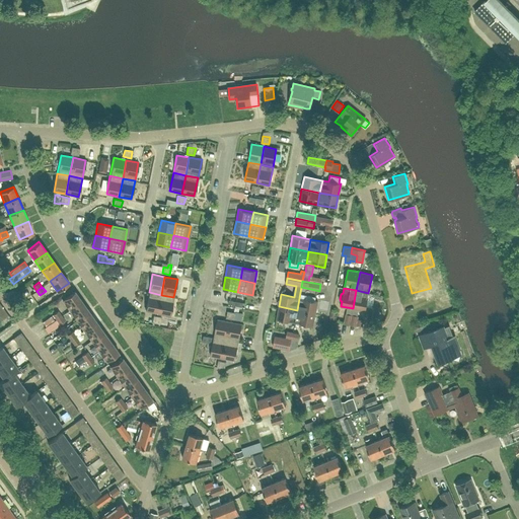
[(69,309),(81,301),(74,290),(74,291),(62,299),(69,309)]
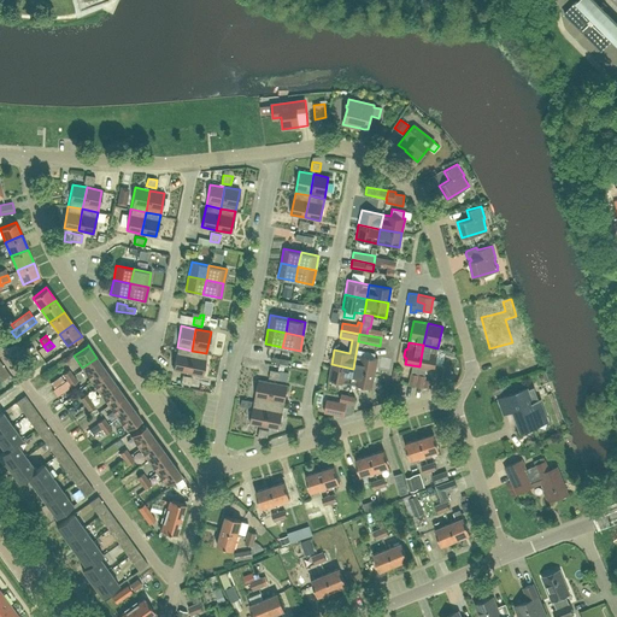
[(438,348),(423,345),(419,366),(434,370),(438,348)]
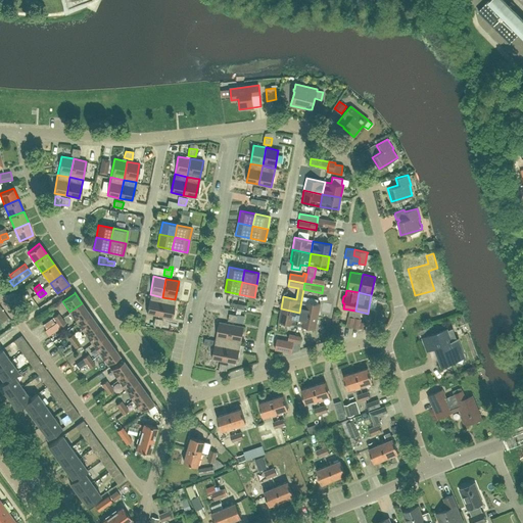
[(158,316),(162,297),(150,294),(146,313),(158,316)]
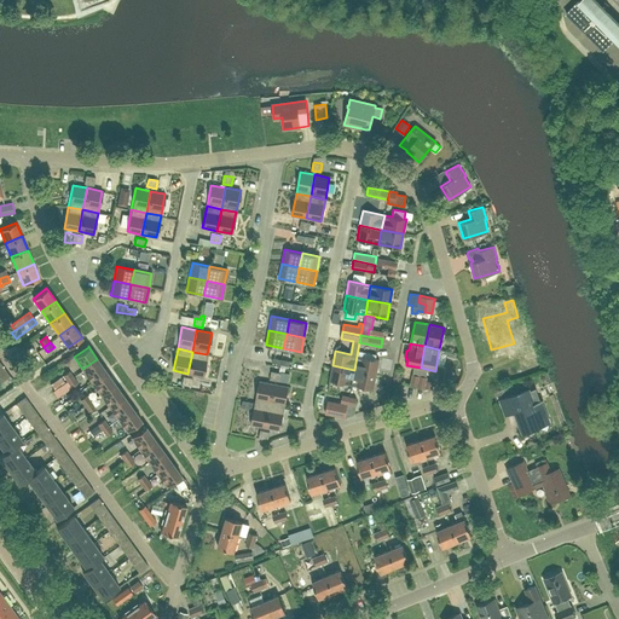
[(207,354),(192,352),(187,374),(202,376),(207,354)]
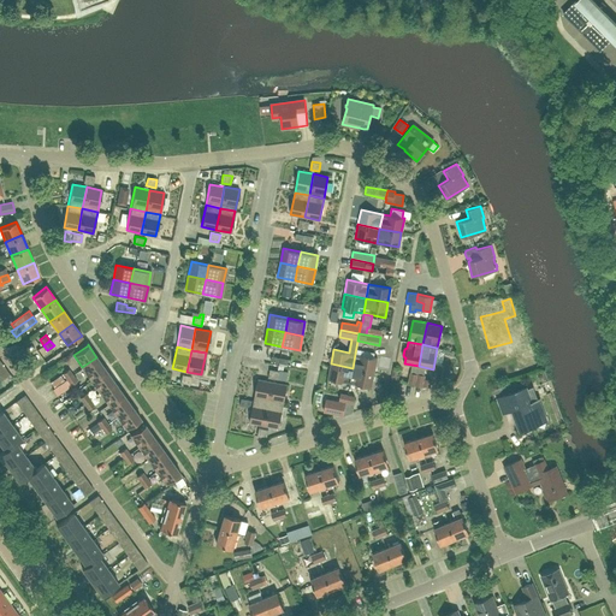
[(355,354),(353,368),(374,373),(377,357),(355,354)]
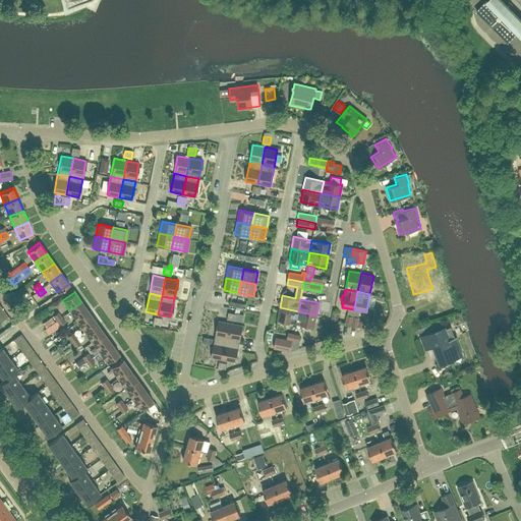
[(89,312),(81,302),(69,310),(76,321),(89,312)]
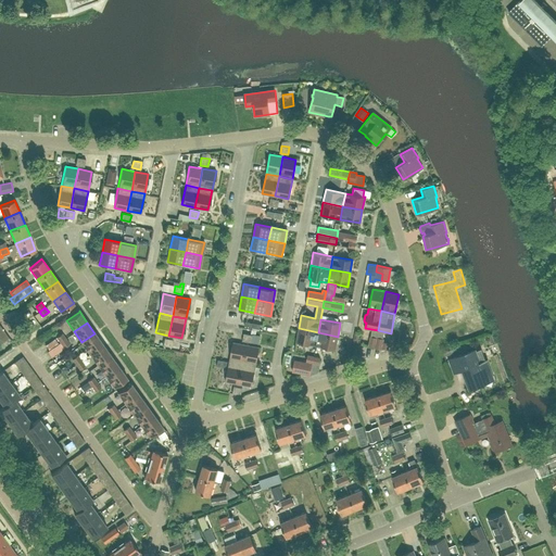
[(315,345),(318,332),(299,328),(295,342),(315,345)]
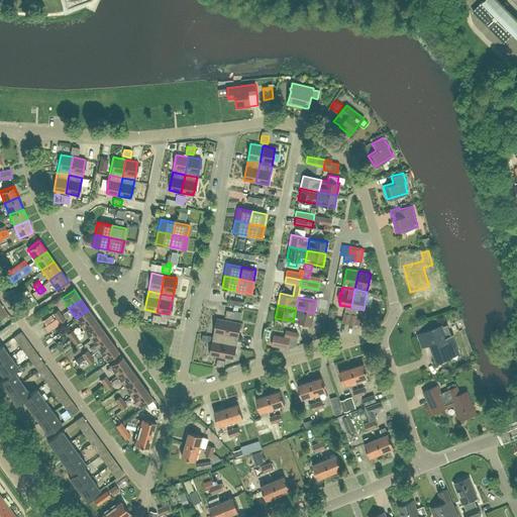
[(62,314),(58,309),(53,313),(56,318),(62,314)]
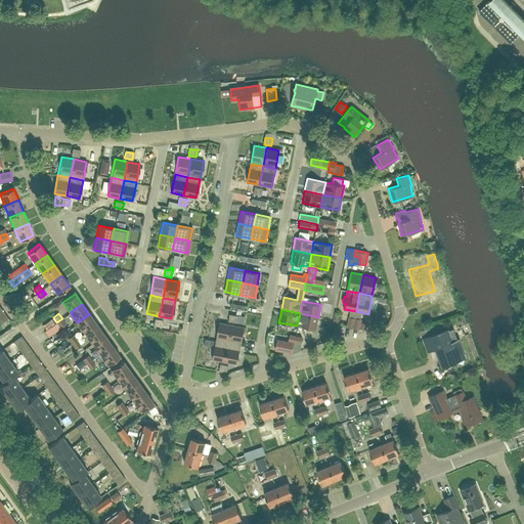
[(318,317),(300,313),(297,325),(297,329),(300,330),(304,330),(304,326),(315,330),(318,317)]
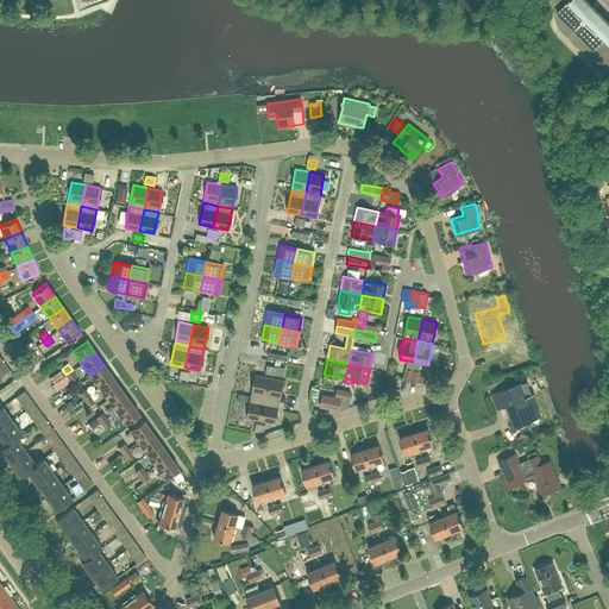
[(113,377),(104,365),(89,375),(99,388),(113,377)]
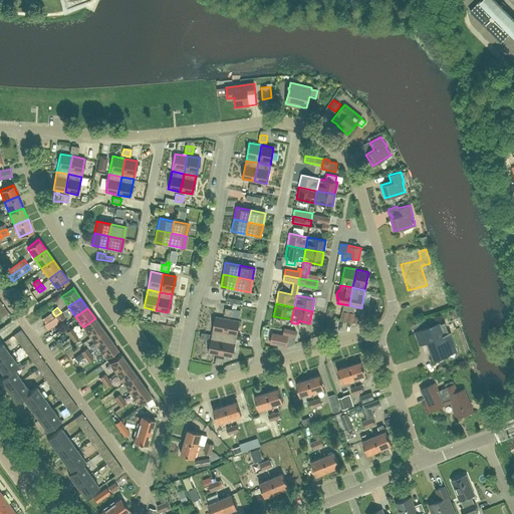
[(233,309),(225,308),(224,315),(232,316),(233,309)]
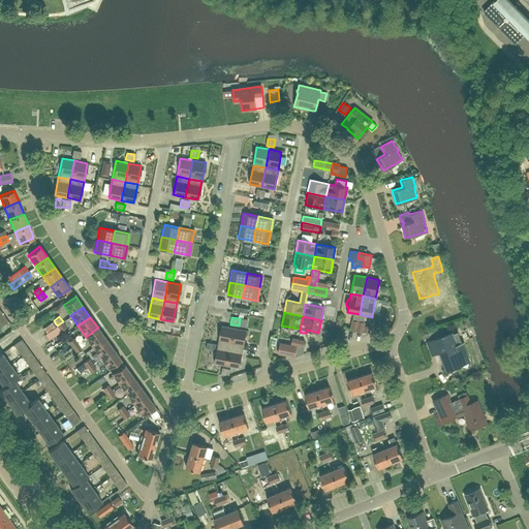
[(359,320),(356,330),(356,331),(363,333),(364,331),(369,332),(370,325),(365,324),(365,322),(359,320)]
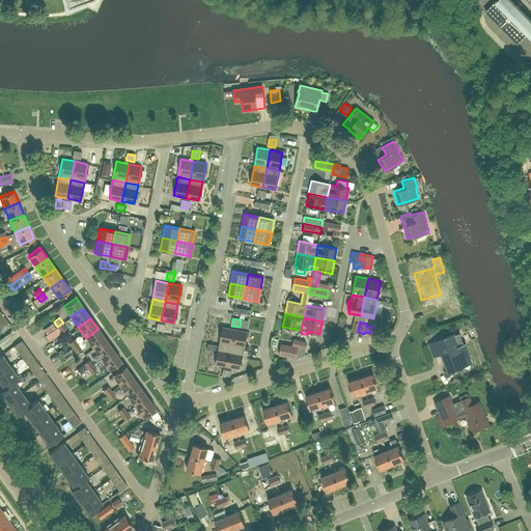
[(55,328),(52,323),(43,329),(47,334),(55,328)]
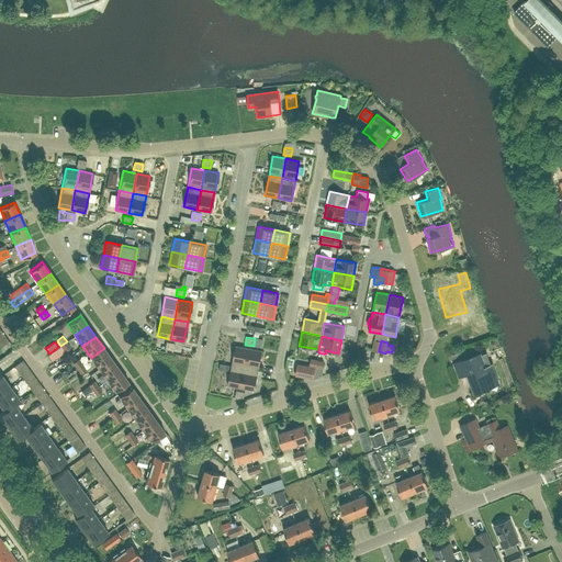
[(67,341),(60,346),(65,351),(70,347),(67,341)]
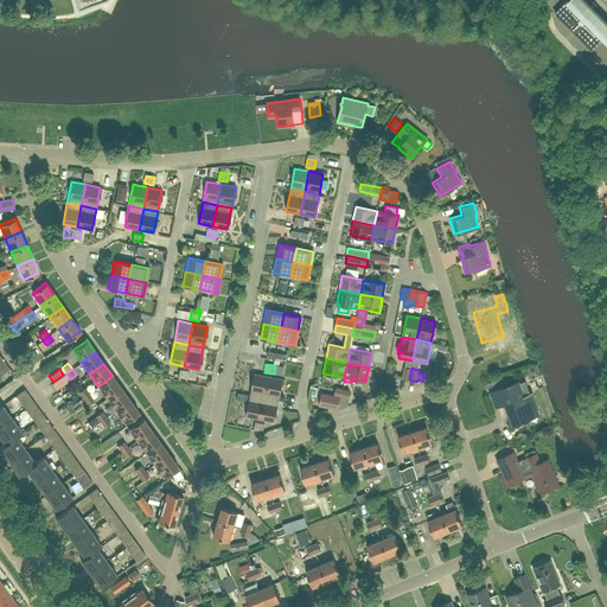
[(189,371),(179,369),(178,377),(187,378),(189,371)]
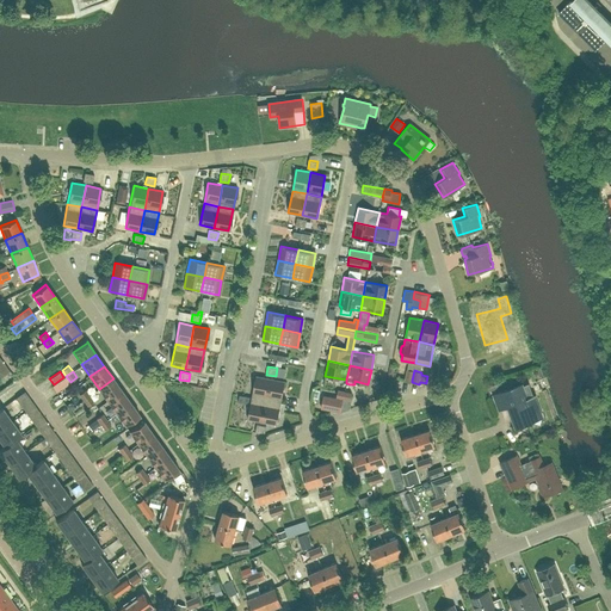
[(252,397),(266,400),(270,378),(255,376),(252,397)]
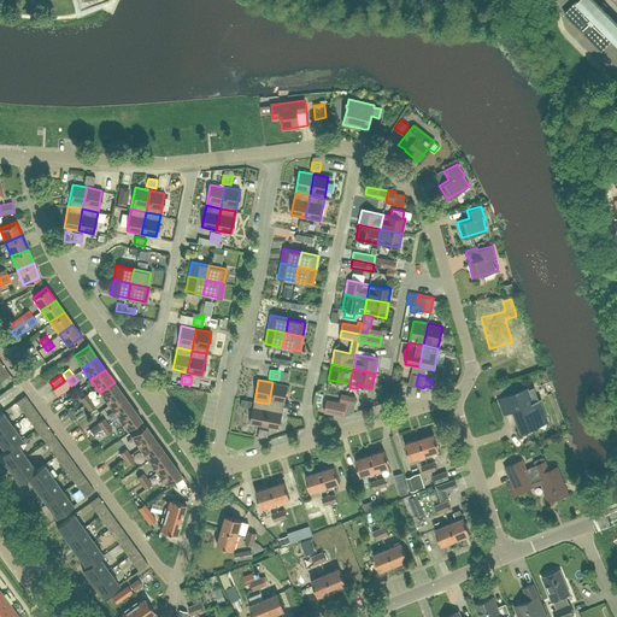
[(123,394),(115,382),(100,393),(109,405),(123,394)]
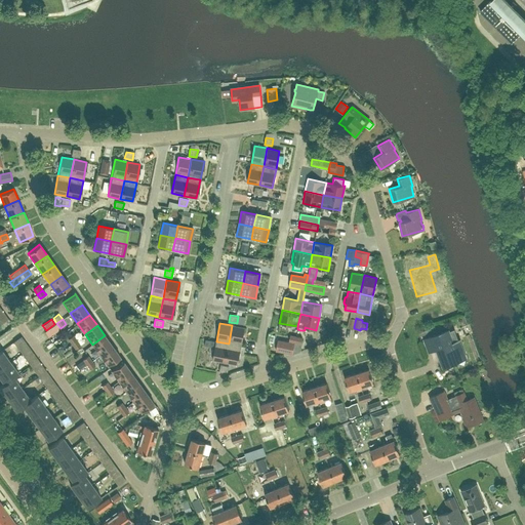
[(232,325),(229,344),(241,346),(244,327),(232,325)]
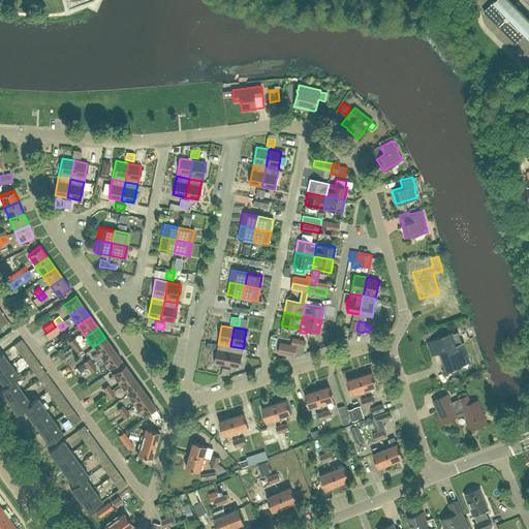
[(428,341),(432,353),(440,351),(446,369),(461,364),(458,358),(467,354),(462,342),(464,342),(464,341),(462,341),(458,331),(452,333),(452,332),(428,341)]
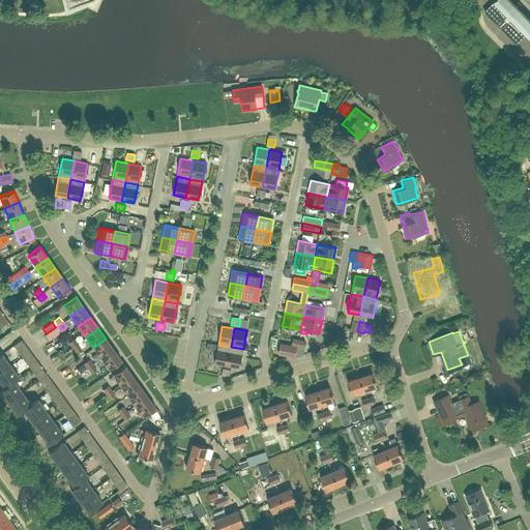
[(72,347),(78,344),(75,339),(68,342),(72,347)]
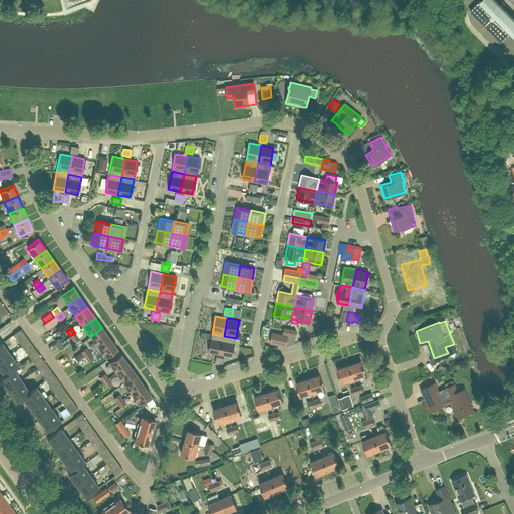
[(97,347),(109,338),(102,328),(90,337),(97,347)]
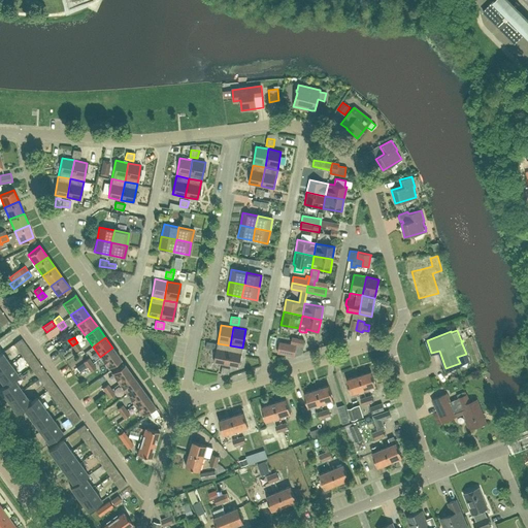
[(296,344),(297,338),(293,337),(291,344),(279,341),(277,353),(294,356),(296,344)]
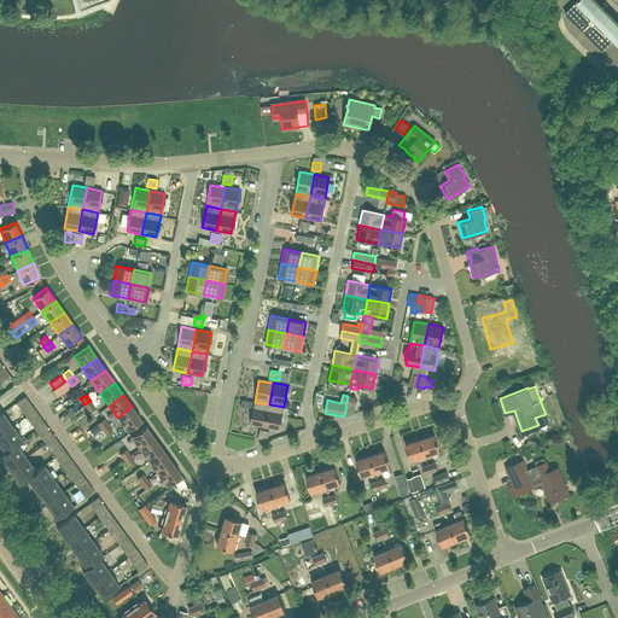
[(28,401),(24,396),(15,402),(18,407),(28,401)]
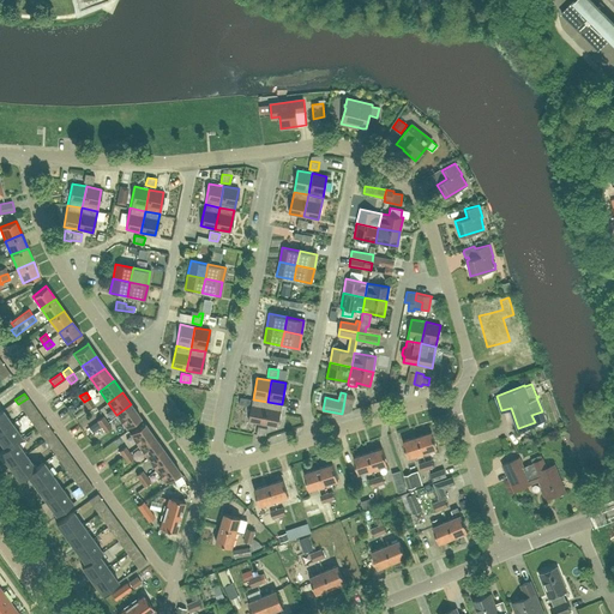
[(95,404),(90,398),(84,402),(88,408),(95,404)]
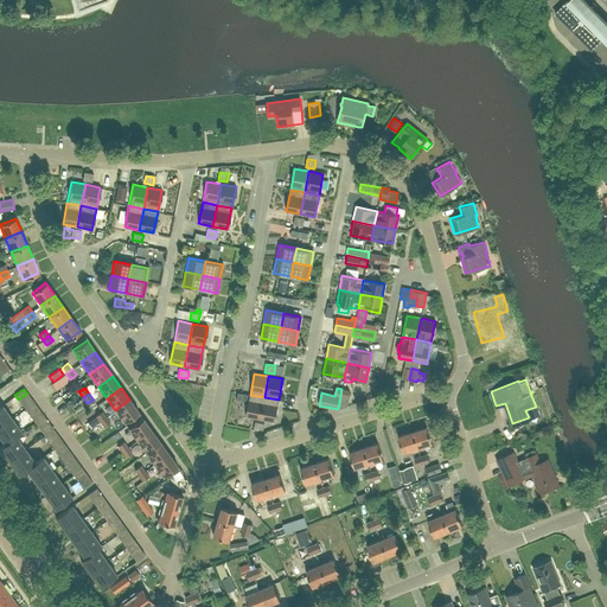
[(260,419),(264,397),(250,395),(246,416),(260,419)]
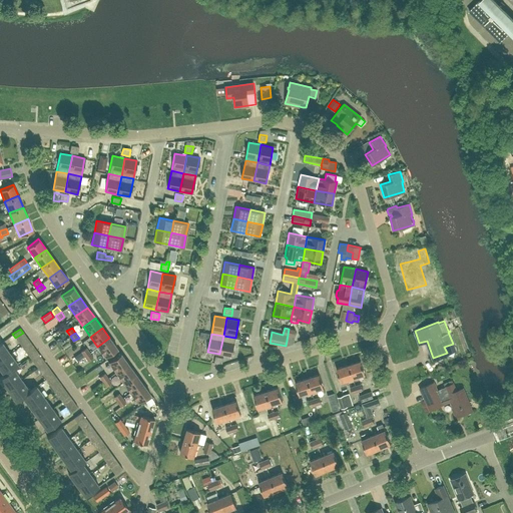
[(235,338),(223,336),(219,354),(231,356),(235,338)]
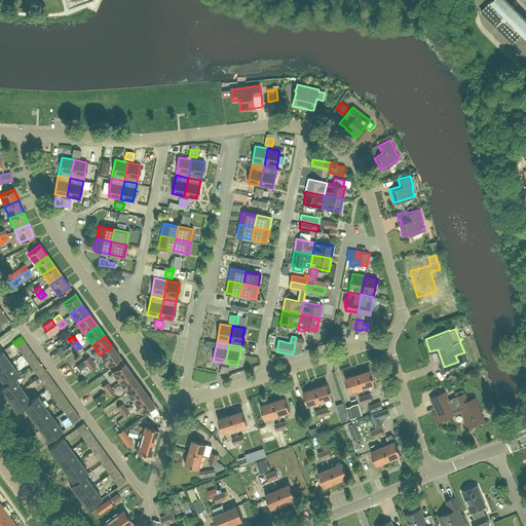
[(112,346),(100,355),(107,366),(119,358),(120,358),(112,346)]
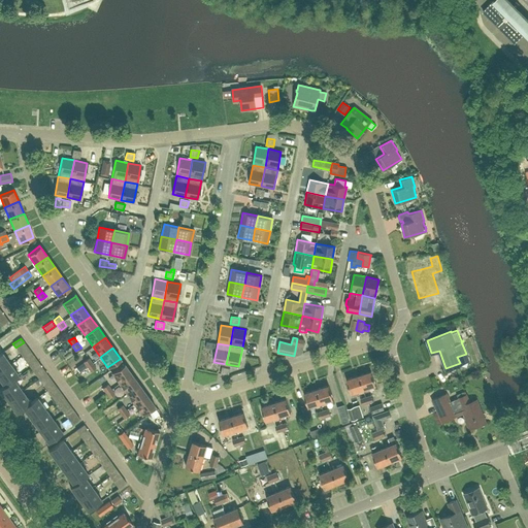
[(32,354),(29,350),(22,355),(25,360),(32,354)]
